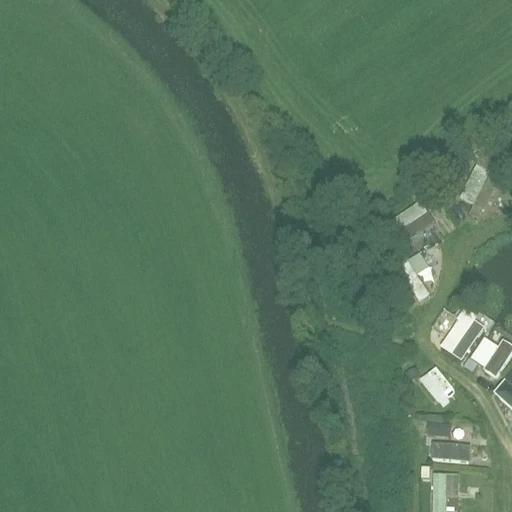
[(461,199),(472,203),(483,175),(472,170),(461,199)]
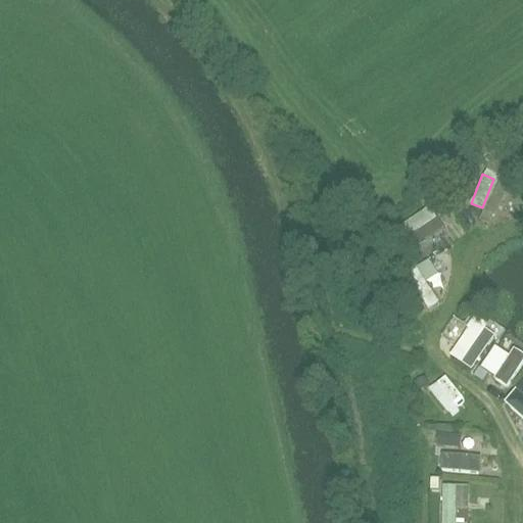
[(393,228),(407,249),(443,226),(430,204),(393,228)]
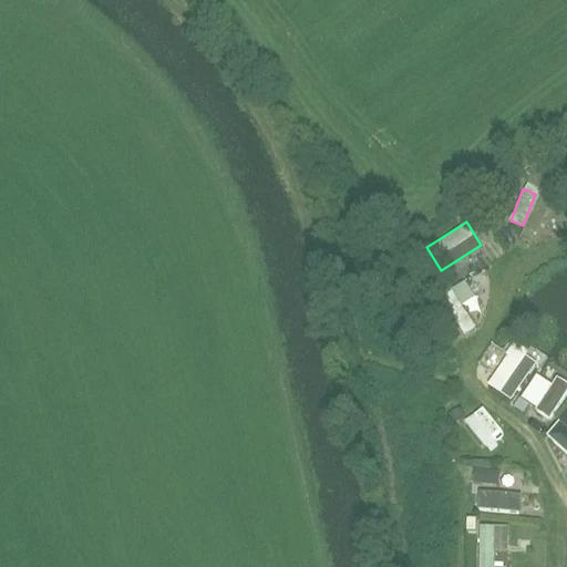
[(437,298),(462,334),(474,327),(460,306),(473,298),(462,281),(437,298)]
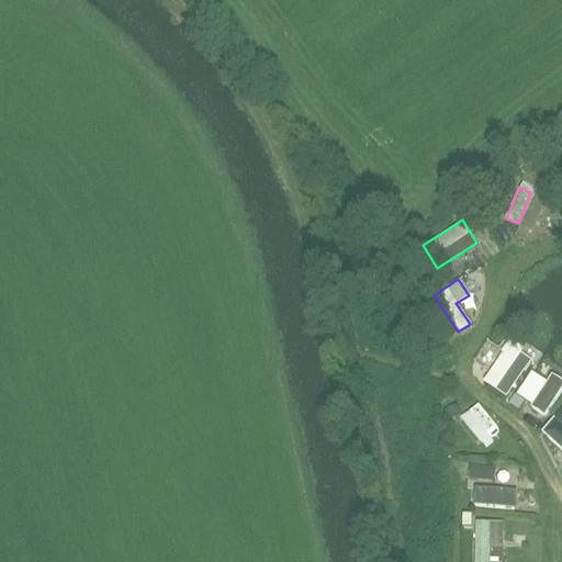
[(474,359),(487,368),(501,349),(487,340),(474,359)]
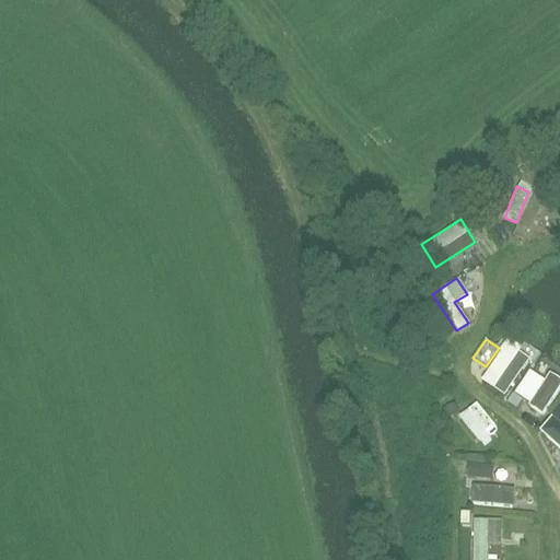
[(505,341),(478,378),(501,396),(529,359),(505,341)]
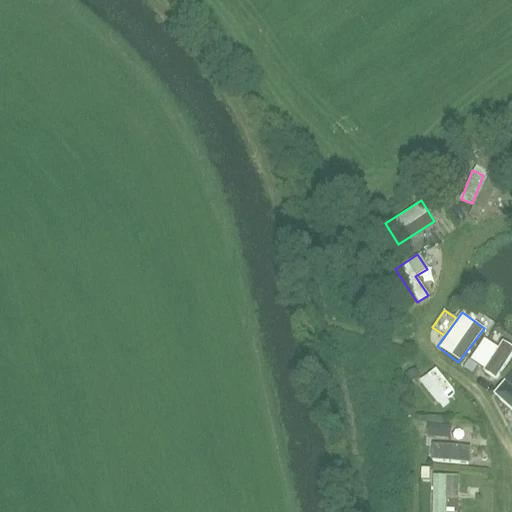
[(486,340),(470,361),(493,379),(511,354),(511,348),(501,340),(496,347),(486,340)]
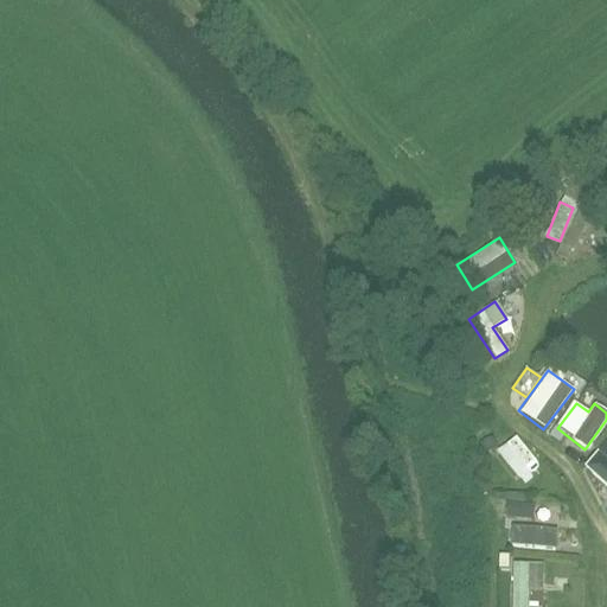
[(516,434),(496,449),(519,481),(540,466),(516,434)]
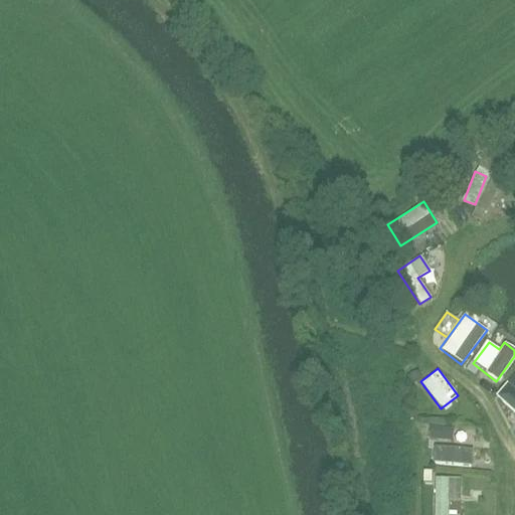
[(514,373),(495,393),(514,413),(514,373)]
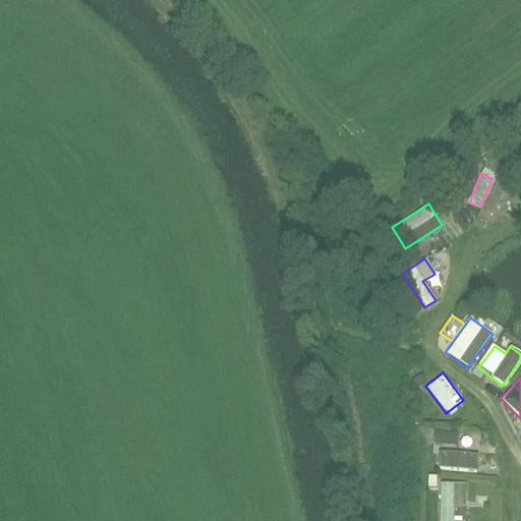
[(431,444),(457,445),(457,432),(431,432),(431,444)]
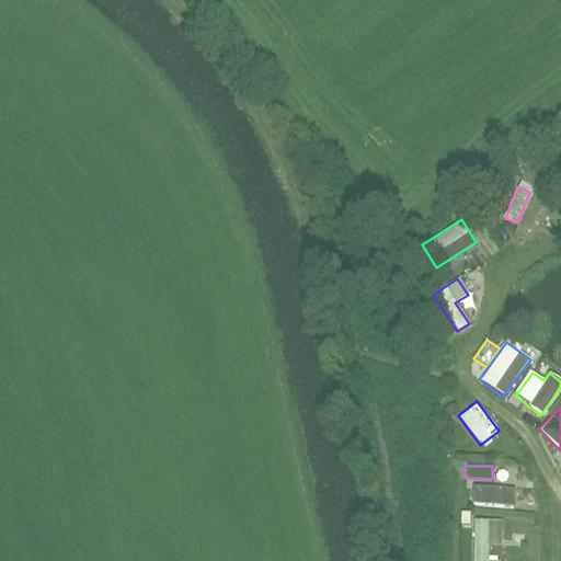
[(470,487),(469,504),(511,508),(513,492),(470,487)]
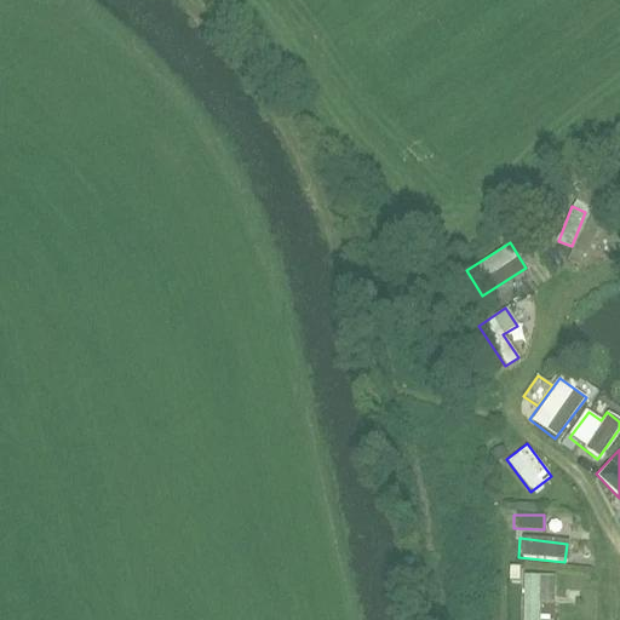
[(520,619),(538,619),(539,603),(552,603),(554,575),(521,575),(520,619)]
